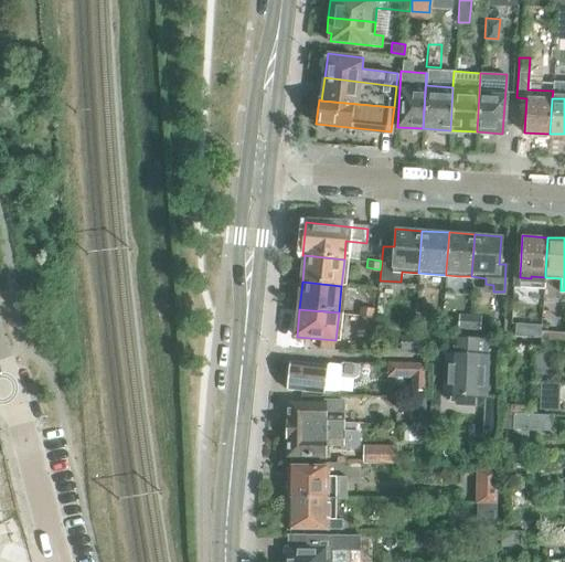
[(458,327),(468,328),(469,313),(459,313),(458,327)]
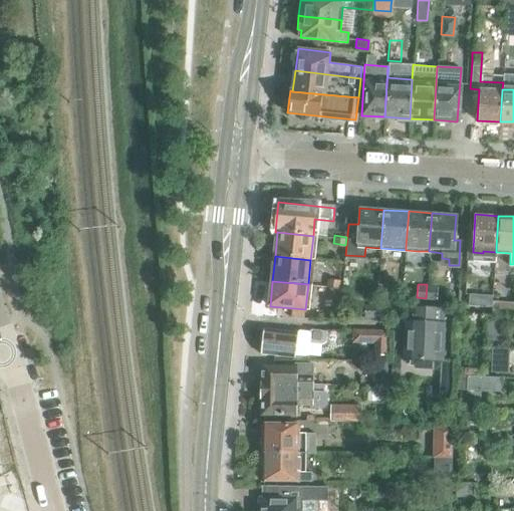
[(438,285),(427,284),(426,298),(437,299),(438,285)]
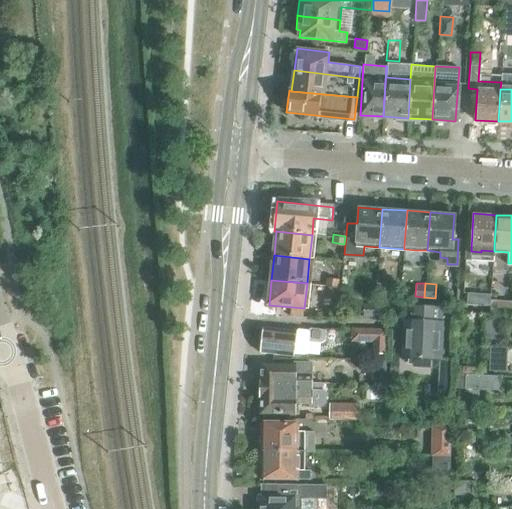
[(490,303),(490,298),(490,291),(473,290),(473,302),(490,303)]
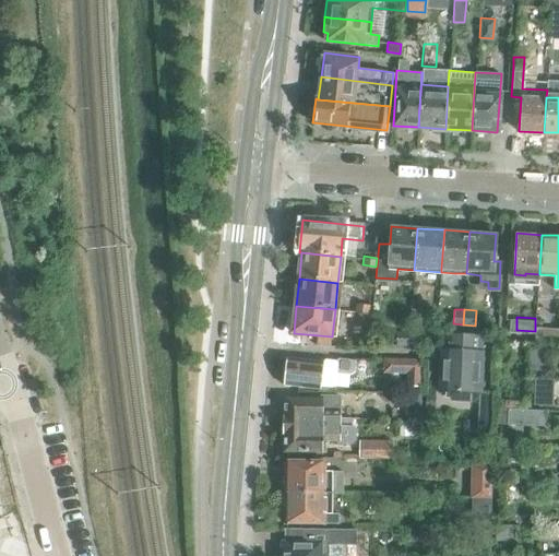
[(558,326),(535,326),(535,331),(535,338),(558,339),(558,326)]
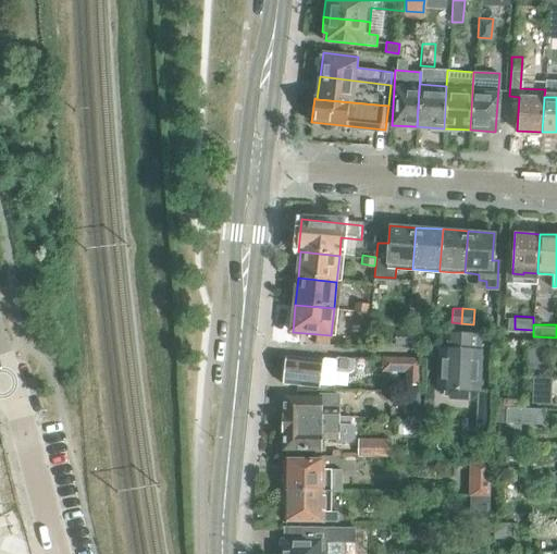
[(405,343),(406,329),(395,329),(395,343),(405,343)]
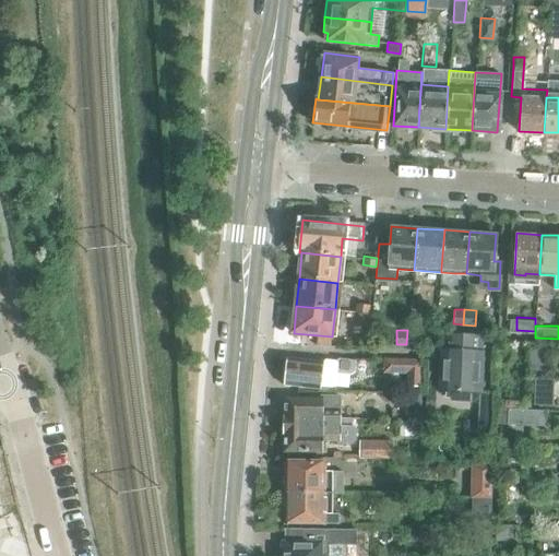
[(418,330),(407,330),(406,344),(418,344),(418,330)]
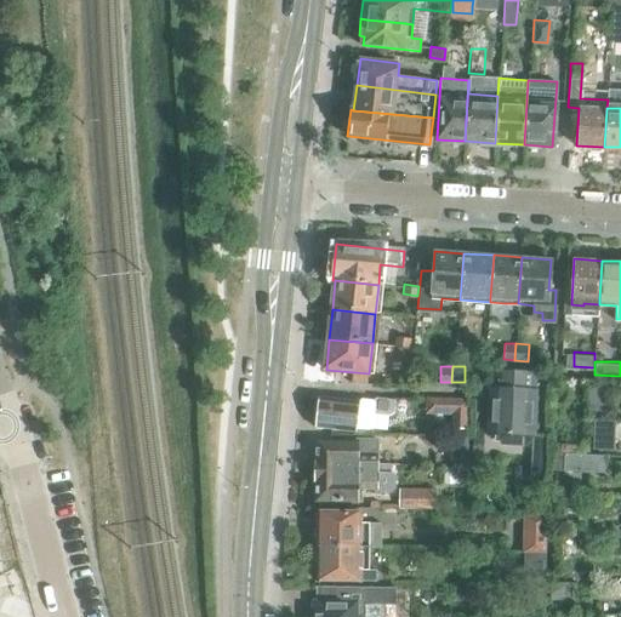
[(490,370),(490,387),(488,432),(497,432),(496,439),(502,440),(501,443),(522,444),(522,433),(533,434),(535,389),(536,372),(490,370)]
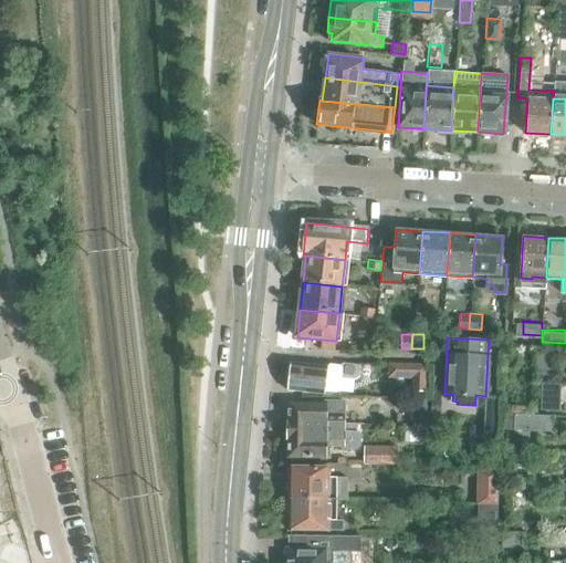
[(548,374),(549,352),(536,352),(536,374),(548,374)]
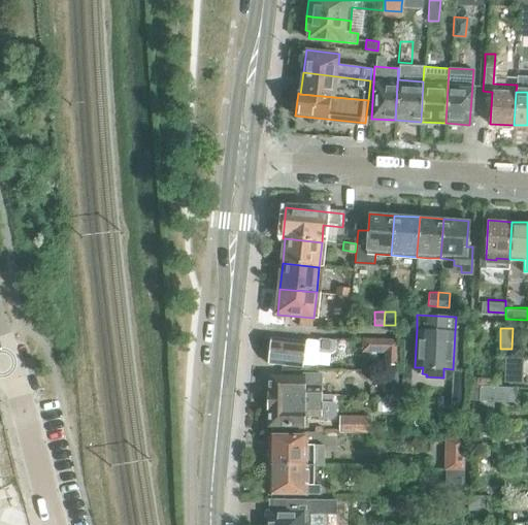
[(270,339),(267,338),(265,363),(269,363),(269,362),(302,366),(302,362),(314,364),(317,361),(318,351),(331,352),(335,350),(335,342),(334,339),(321,338),(319,341),(270,336),(270,339)]
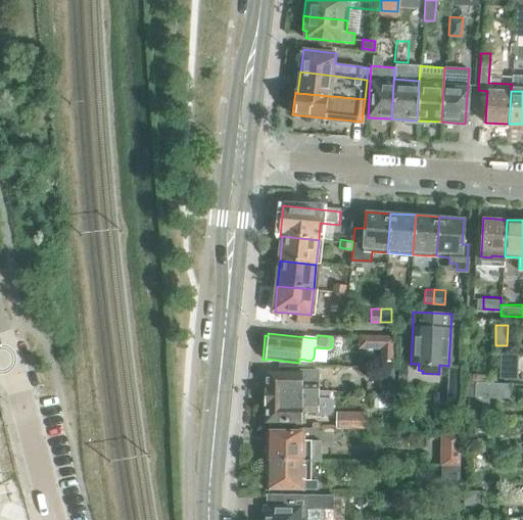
[(394,361),(395,334),(372,333),(371,347),(380,348),(380,360),(394,361)]
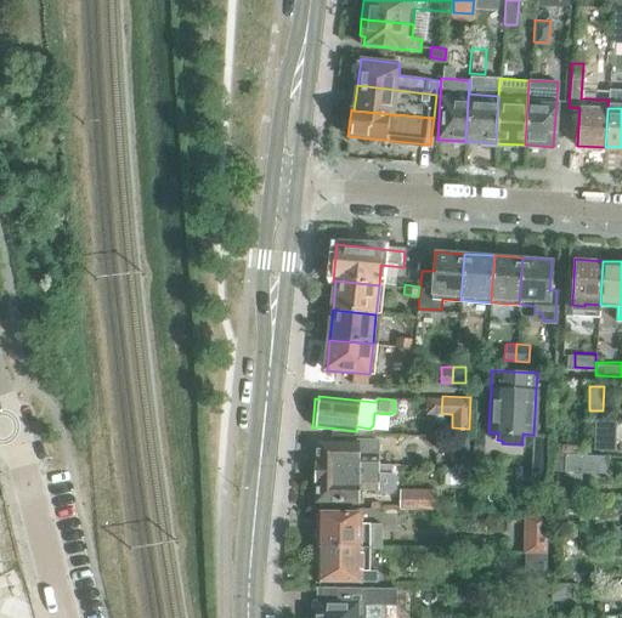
[(608,447),(609,423),(594,423),(593,446),(608,447)]
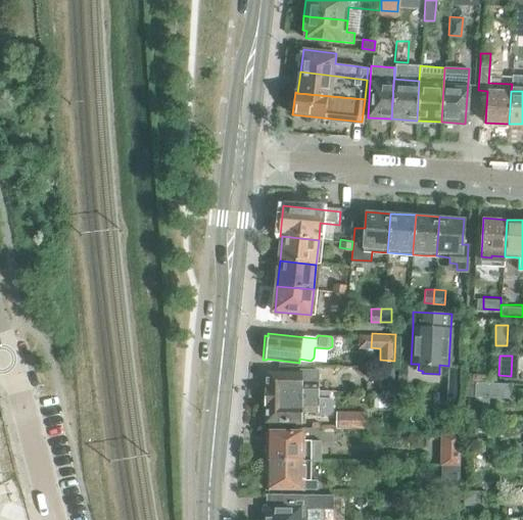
[(398,363),(398,382),(408,382),(408,363),(398,363)]
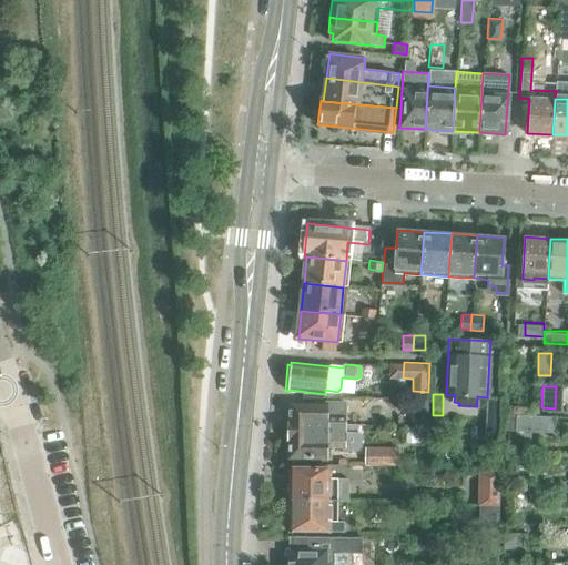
[(428,424),(428,397),(411,396),(409,424),(428,424)]
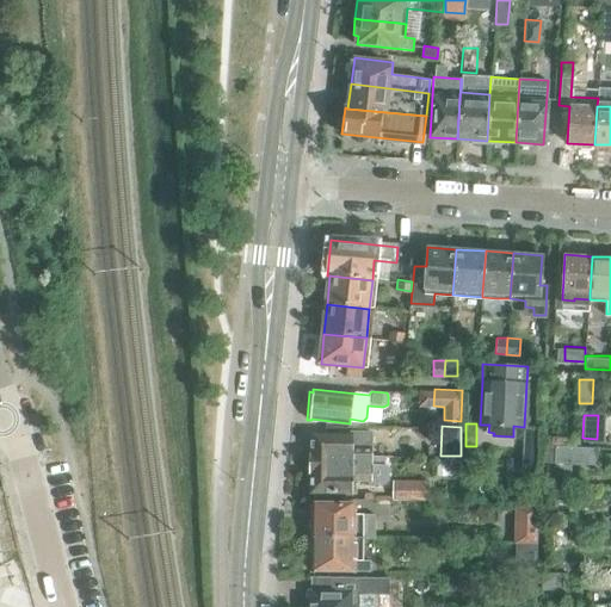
[(312,452),(309,452),(309,462),(370,465),(371,454),(372,454),(372,446),(372,433),(347,433),(347,434),(313,433),(312,452)]
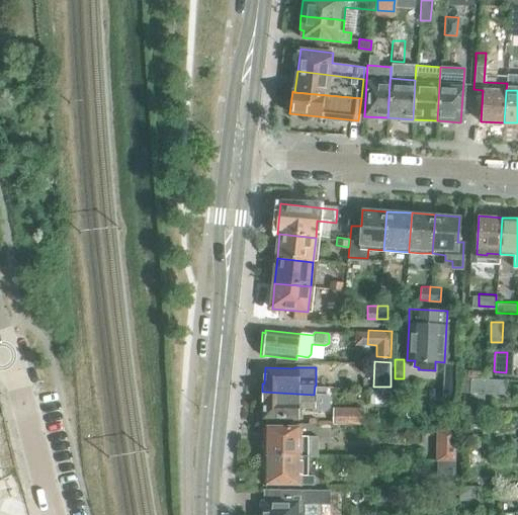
[(461,377),(488,378),(488,368),(465,368),(465,375),(462,375),(461,377)]
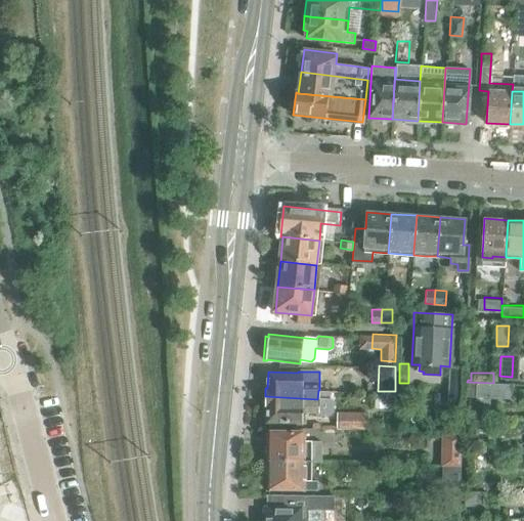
[(510,384),(493,383),(467,382),(467,396),(475,396),(510,398),(510,384)]
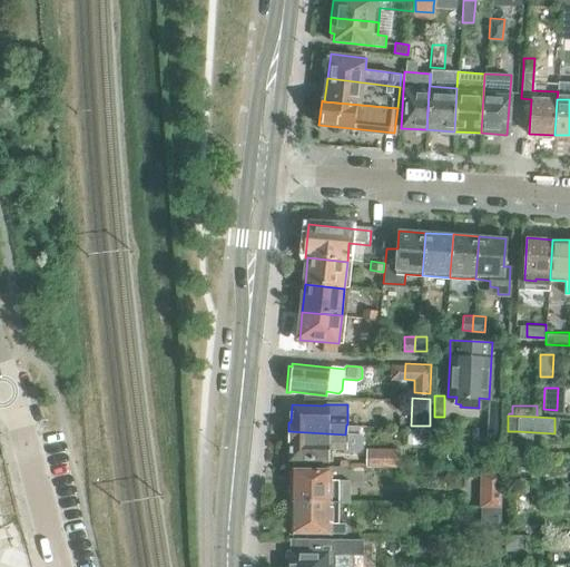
[(345,434),(288,431),(287,440),(290,440),(288,458),(326,460),(326,447),(341,448),(341,451),(344,453),(356,453),(361,449),(361,437),(359,434),(359,424),(347,424),(346,424),(345,434)]
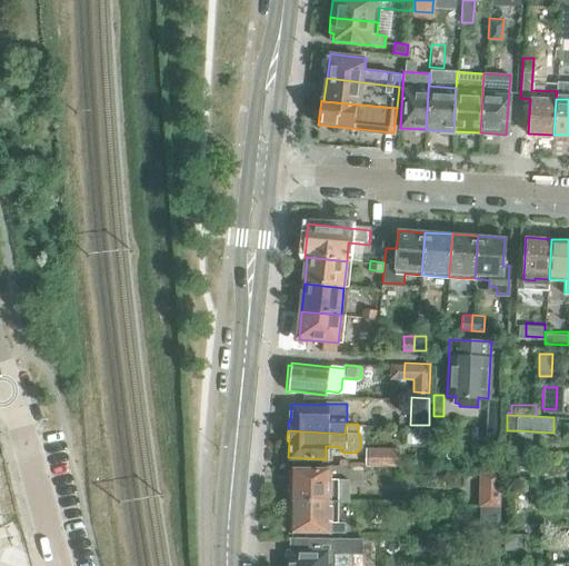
[(423,443),(423,428),(403,427),(402,442),(423,443)]
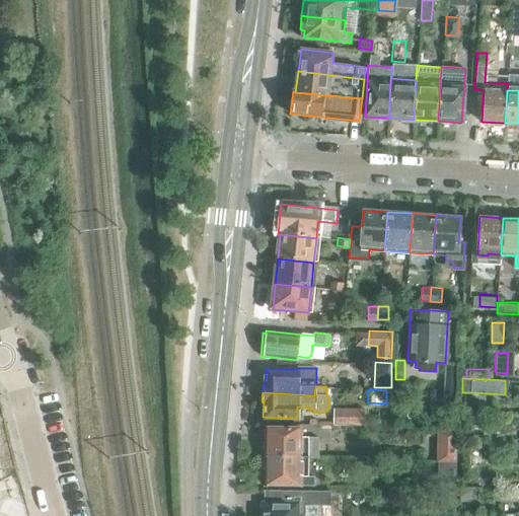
[(475,411),(476,396),(464,396),(463,411),(475,411)]
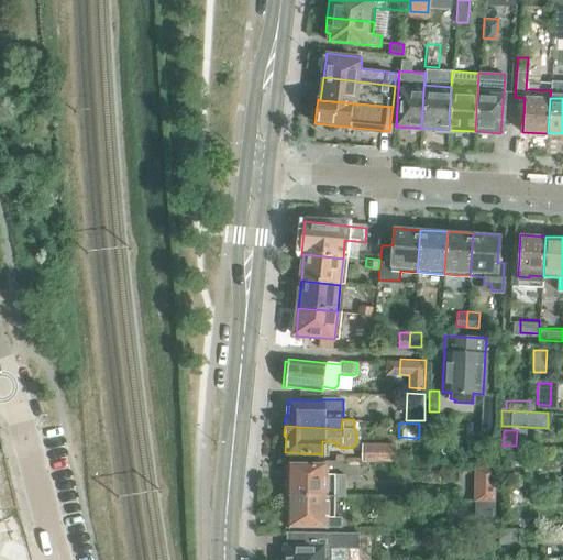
[(395,460),(395,456),(395,443),(362,443),(362,459),(395,460)]
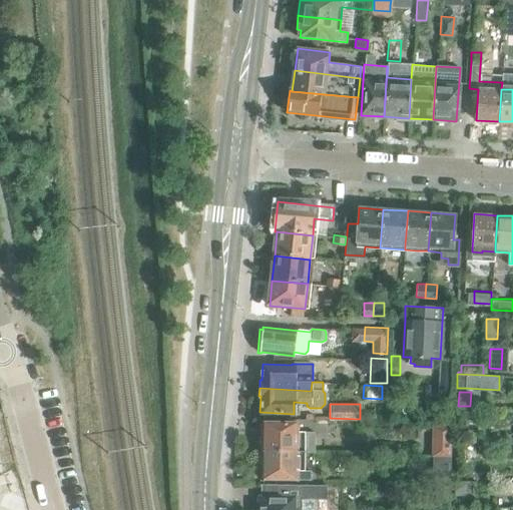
[(462,421),(471,421),(471,410),(462,410),(462,421)]
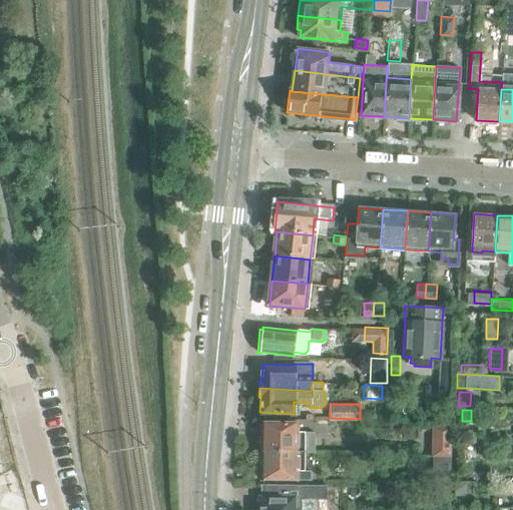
[(258,439),(258,446),(261,448),(261,450),(304,451),(315,451),(315,431),(297,431),(297,423),(263,422),(263,430),(261,431),(261,436),(258,439)]
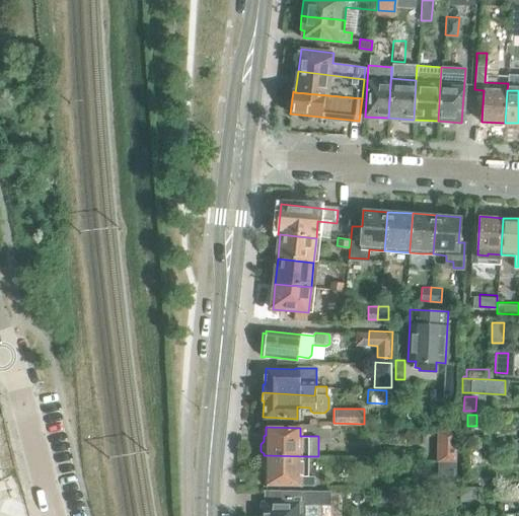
[(436,429),(436,459),(456,459),(455,429),(436,429)]
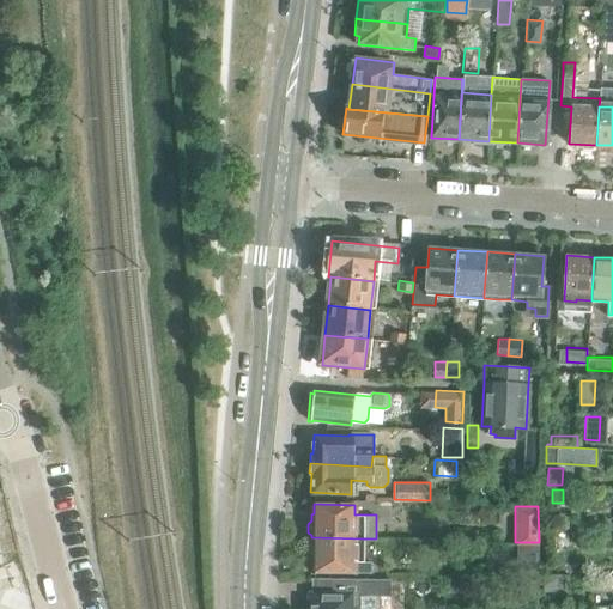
[(363,539),(311,537),(311,543),(308,546),(308,554),(311,556),(311,561),(314,561),(314,571),(371,571),(371,561),(363,561),(363,539)]
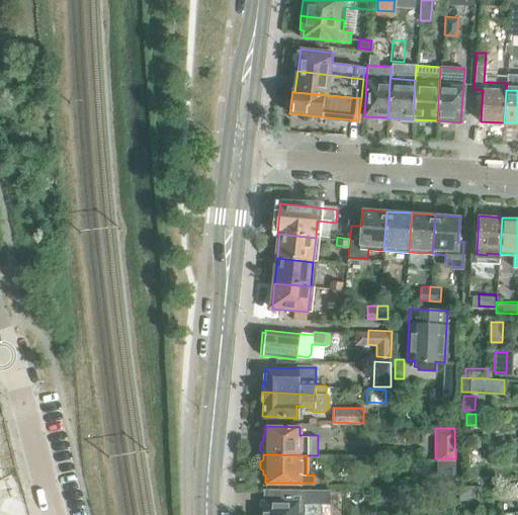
[(437,489),(454,489),(454,459),(437,459),(437,489)]
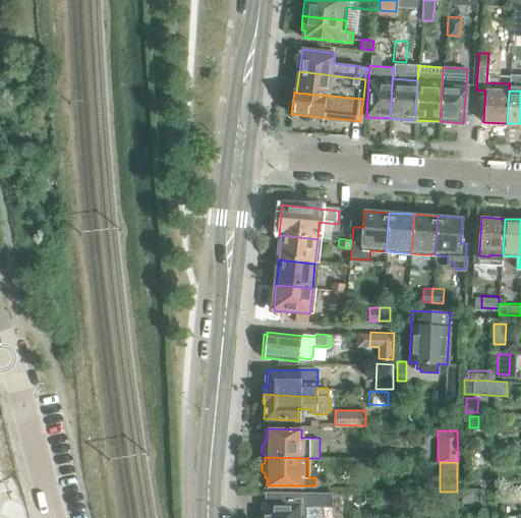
[(305,517),(306,506),(332,506),(332,492),(271,491),(271,507),(264,507),(263,517),(305,517)]
